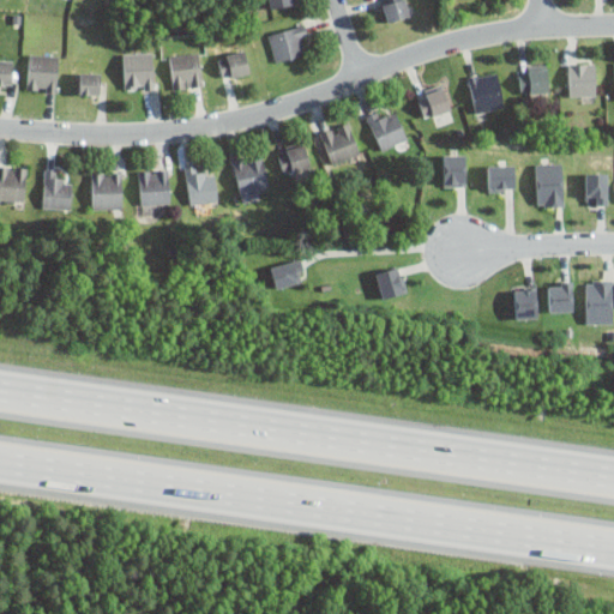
[(379,0),(386,23),(410,16),(405,0),(379,0)]
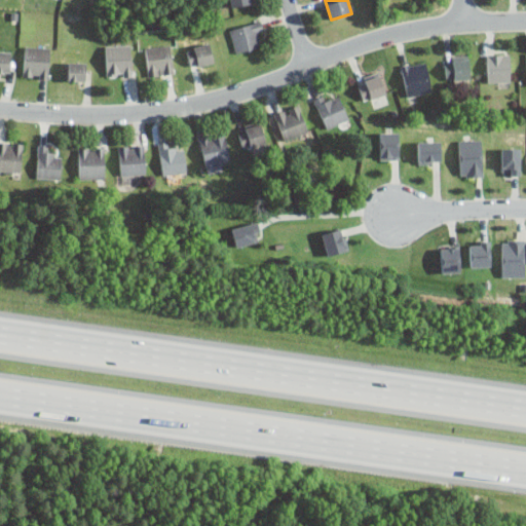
[(259,46),(256,33),(264,32),(261,22),(230,28),(235,52),(259,46)]
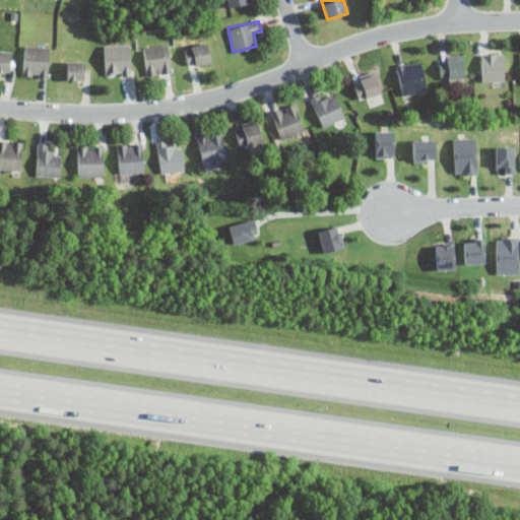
[(184,48),(190,67),(213,61),(207,42),(184,48)]
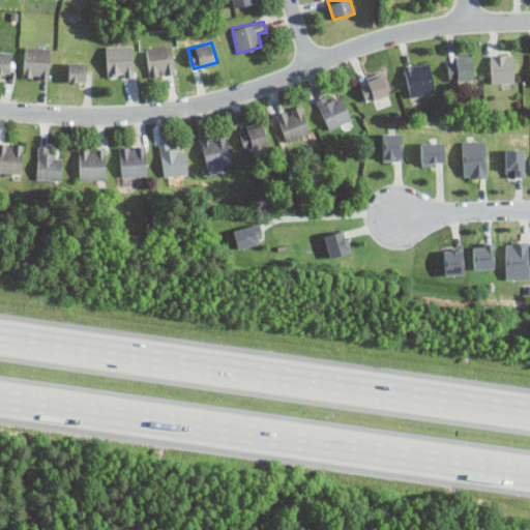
[(133,77),(133,45),(107,45),(107,77),(133,77)]
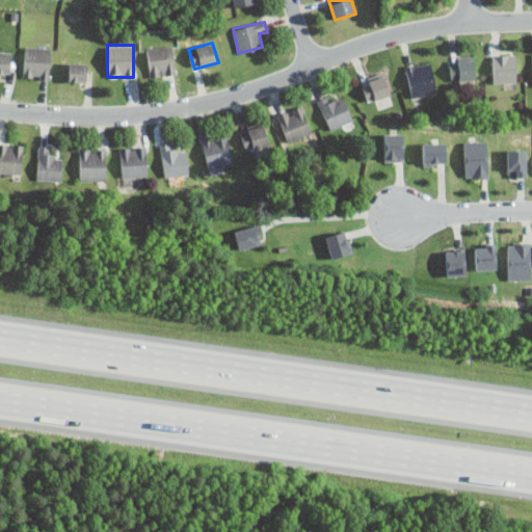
[(150,77),(176,74),(173,45),(147,48),(150,77)]
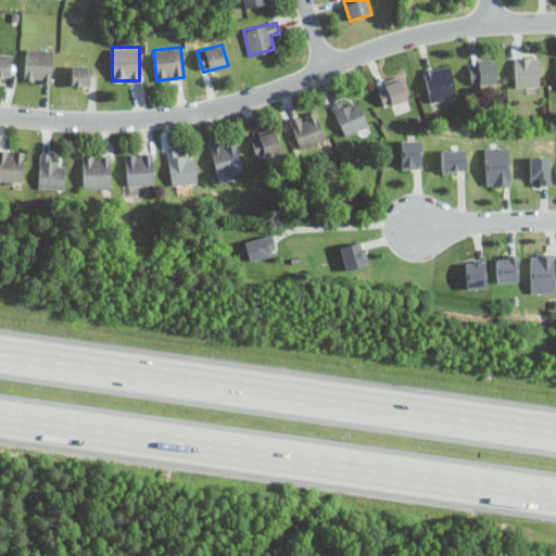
[(52,49),(25,49),(25,81),(52,81),(52,49)]
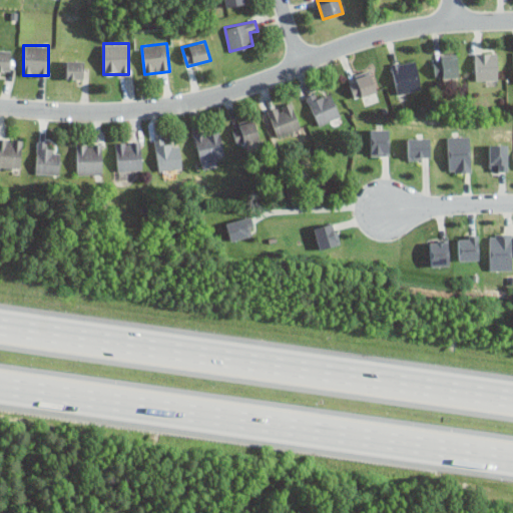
[(0,49),(0,70),(10,70),(10,49),(0,49)]
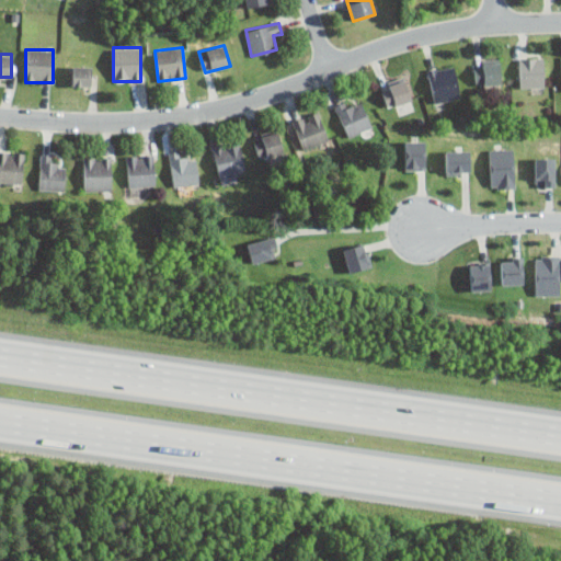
[(519,57),(519,88),(545,88),(545,57),(519,57)]
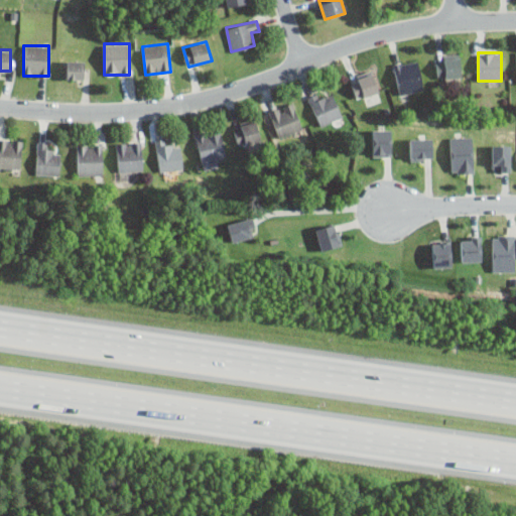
[(437,57),(437,79),(461,79),(461,57),(437,57)]
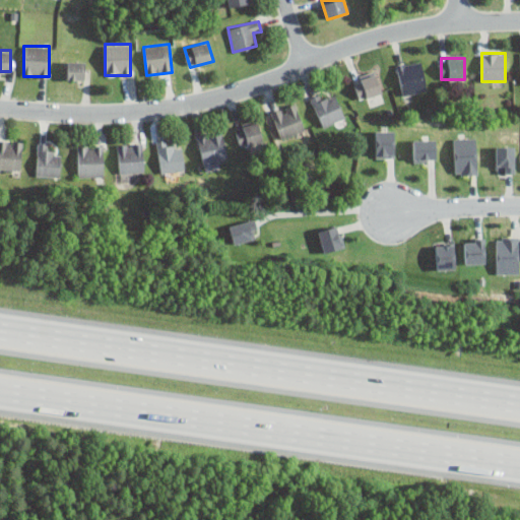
[(396,65),(402,95),(428,90),(423,60),(396,65)]
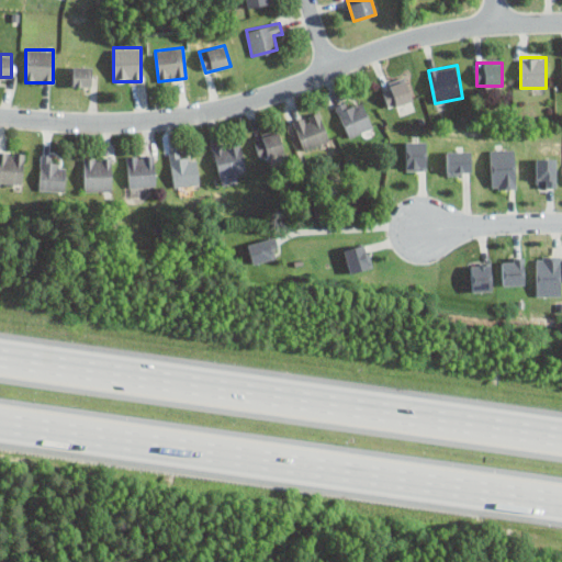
[(91,86),(91,66),(71,66),(71,86),(91,86)]
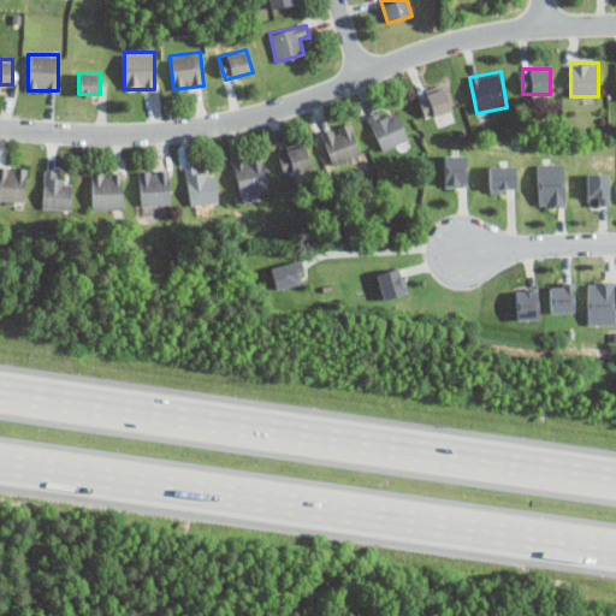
[(439,125),(456,120),(445,88),(419,96),(426,118),(436,116),(439,125)]
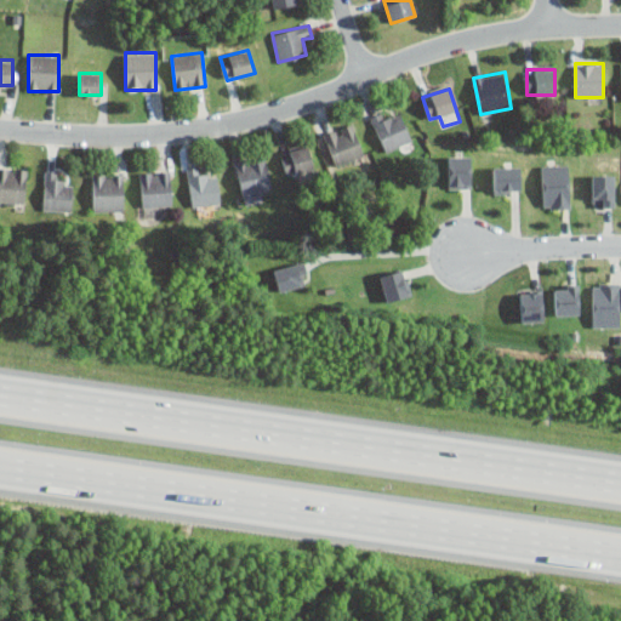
[(392,118),(388,110),(371,117),(385,152),(412,140),(402,114),(392,118)]
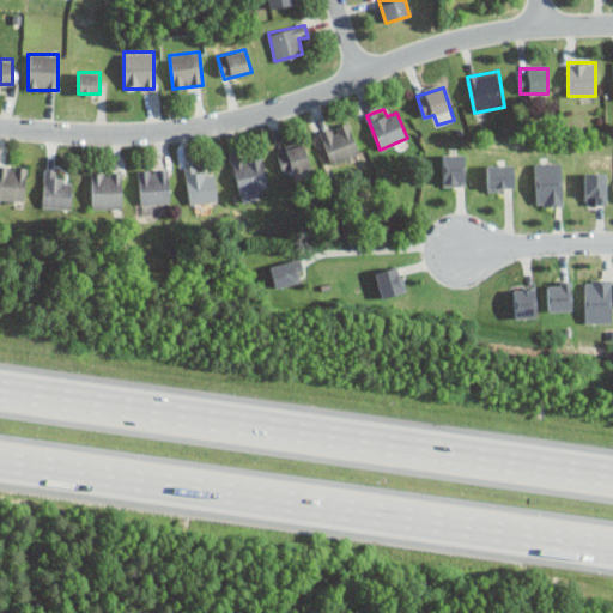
[(359,153),(350,121),(320,131),(331,163),(359,153)]
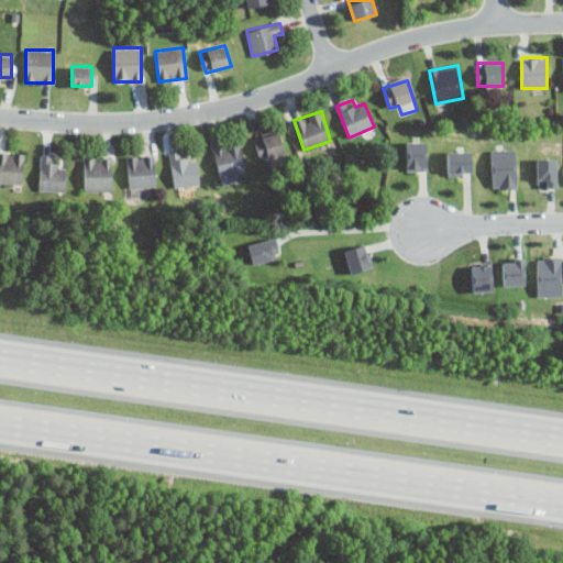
[(255,138),(260,159),(285,154),(280,132),(255,138)]
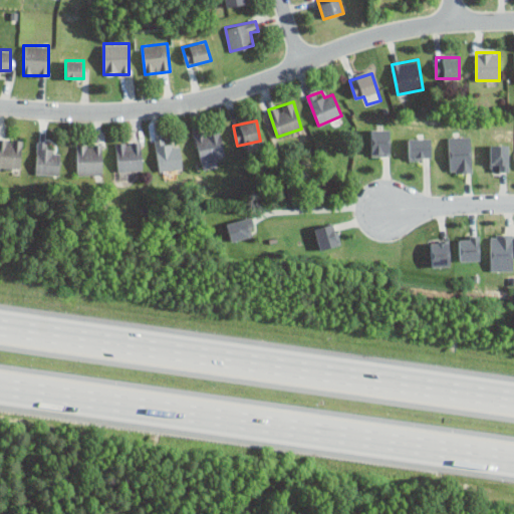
[(390,155),(390,127),(386,127),(386,124),(378,124),(378,125),(370,125),(370,155),(390,155)]
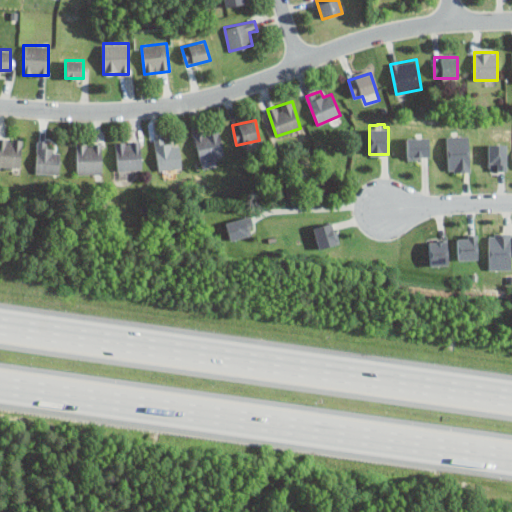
[(226,157),(220,127),(194,132),(200,162),(226,157)]
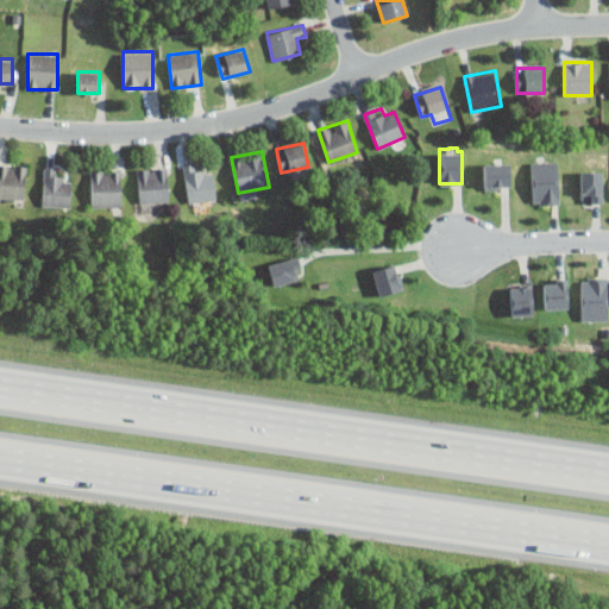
[(531,205),(559,205),(559,159),(531,159),(531,205)]
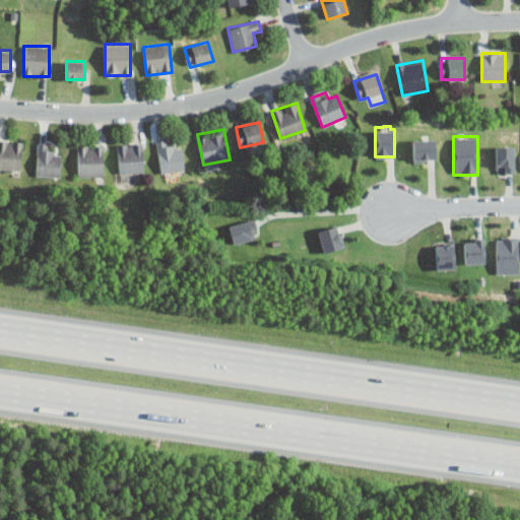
[(412,138),(412,160),(436,160),(436,138),(412,138)]
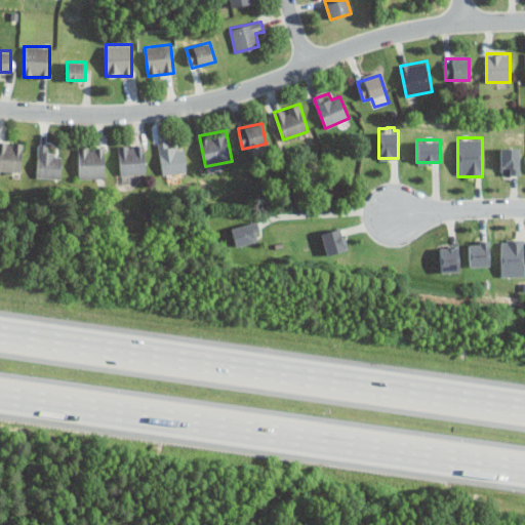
[(158,143),(162,175),(187,172),(185,149),(172,151),(170,140),(158,143)]
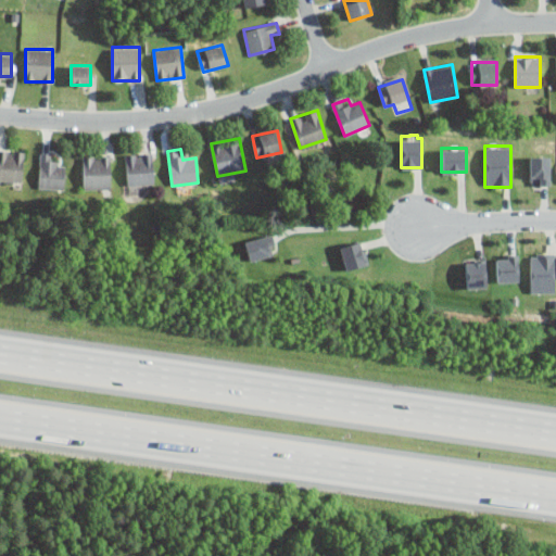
[(0,180),(23,181),(24,151),(0,150),(0,180)]
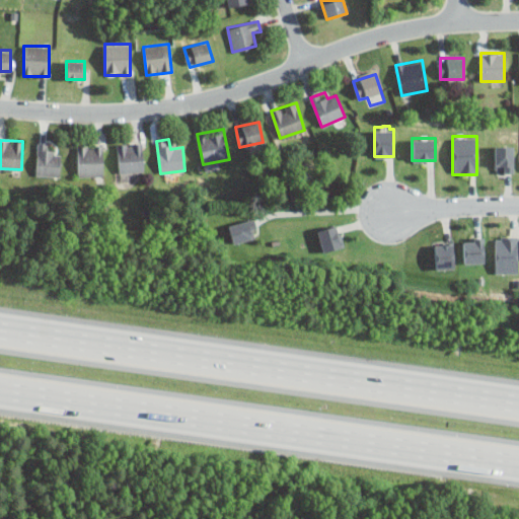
[(61,176),(61,154),(50,153),(50,144),(36,143),(35,175),(61,176)]
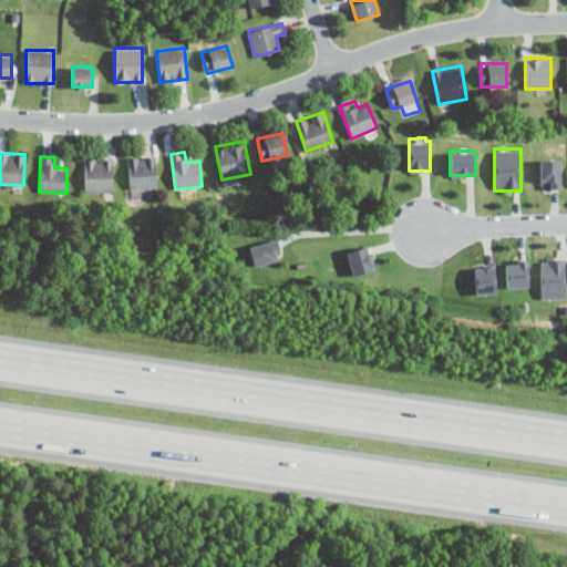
[(130,188),(157,188),(156,156),(129,156),(130,188)]
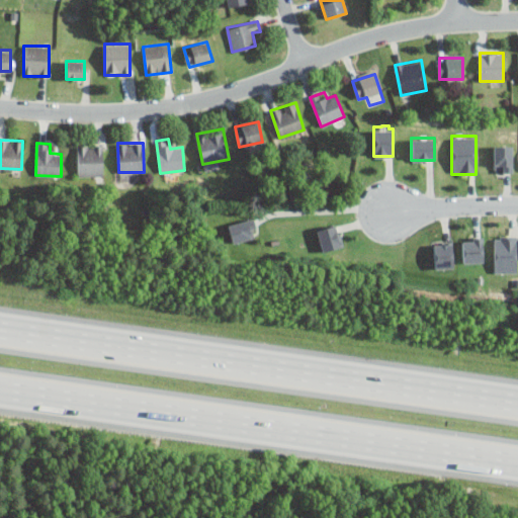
[(103,145),(77,145),(77,175),(103,175),(103,145)]
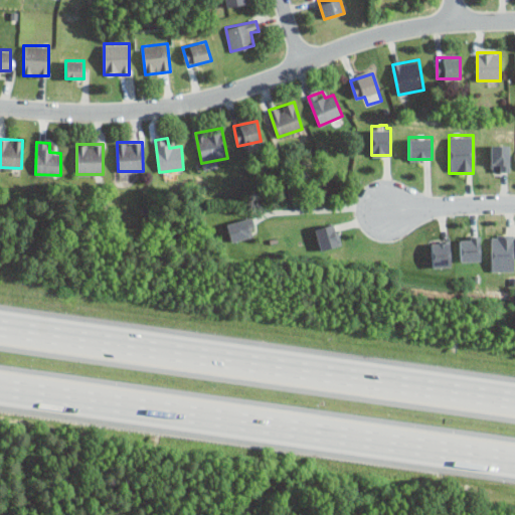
[(509,144),(490,144),(490,170),(509,170),(509,144)]
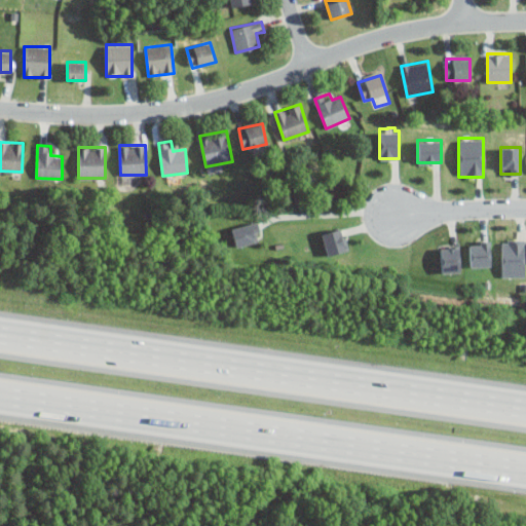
[(230,226),(235,246),(257,240),(254,231),(259,229),(256,220),(230,226)]
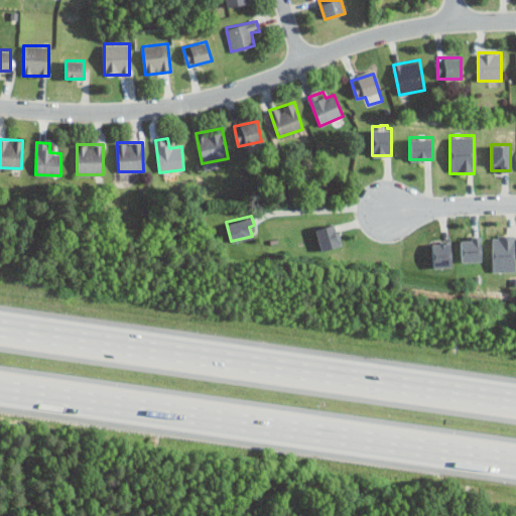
[(321,251),(343,244),(336,222),(314,229),(321,251)]
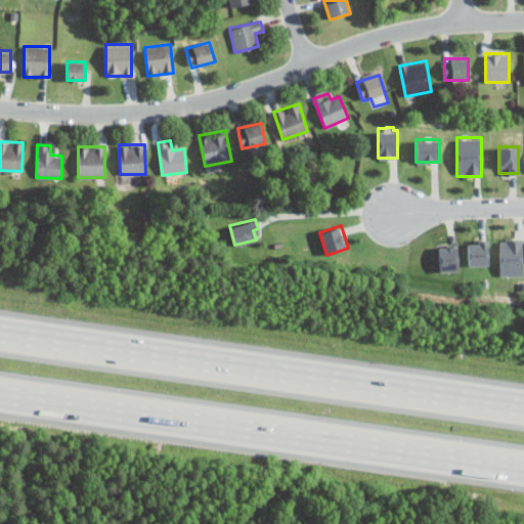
[(499,237),(499,275),(523,275),(523,237),(499,237)]
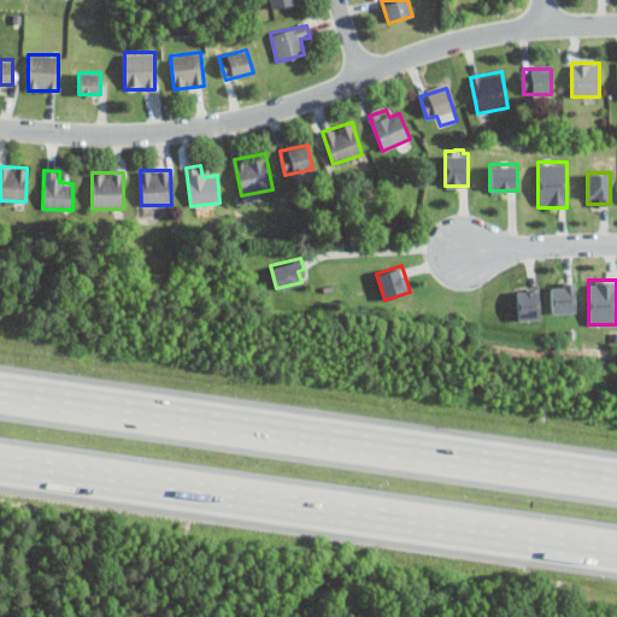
[(575,282),(551,282),(551,312),(575,312),(575,282)]
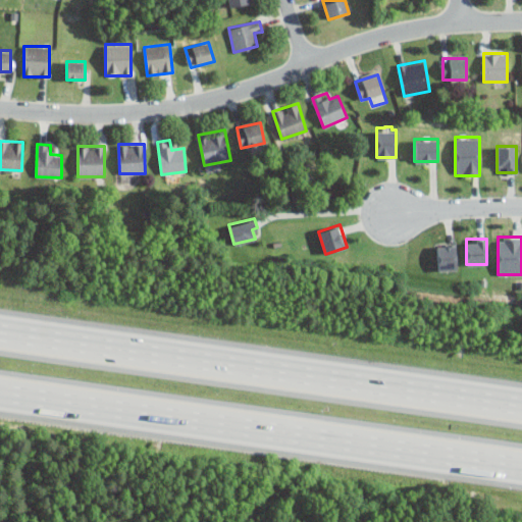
[(457,270),(457,245),(436,245),(436,270),(457,270)]
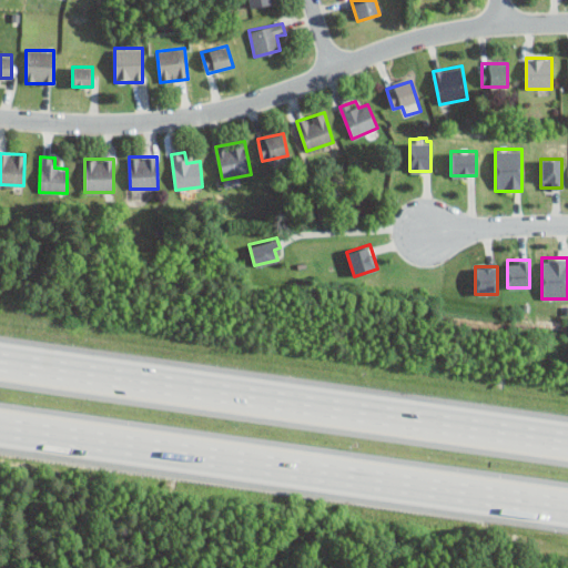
All buildings are outlined.
